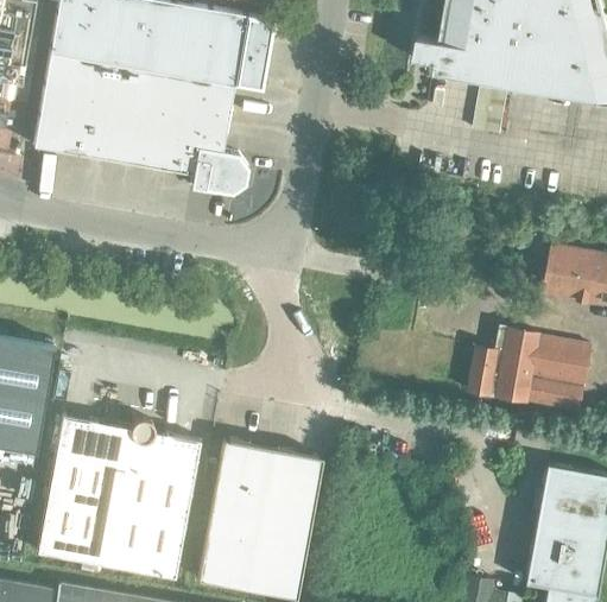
[(8,118),(0,115),(0,83),(1,76),(21,80),(33,0),(0,0),(0,130),(5,132),(8,118)]
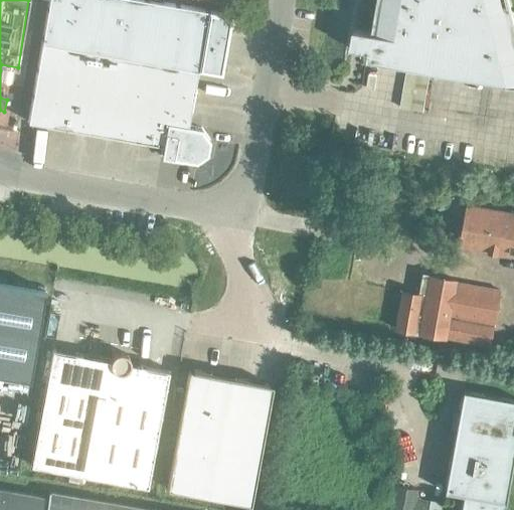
[(199,74),(222,78),(232,19),(123,0),(50,0),(28,127),(163,150),(162,161),(196,167),(208,159),(211,145),(202,133),(189,130),(199,74)]
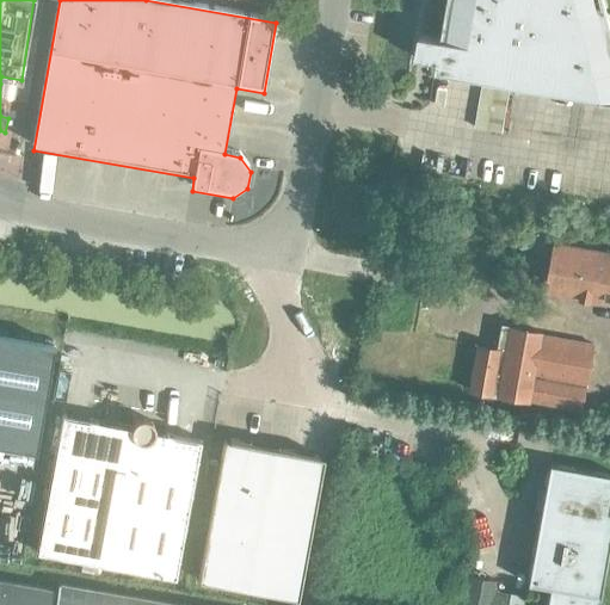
[(417,62),(438,66),(437,75),(609,105),(609,28),(603,0),(450,0),(443,43),(420,39),(417,62)]
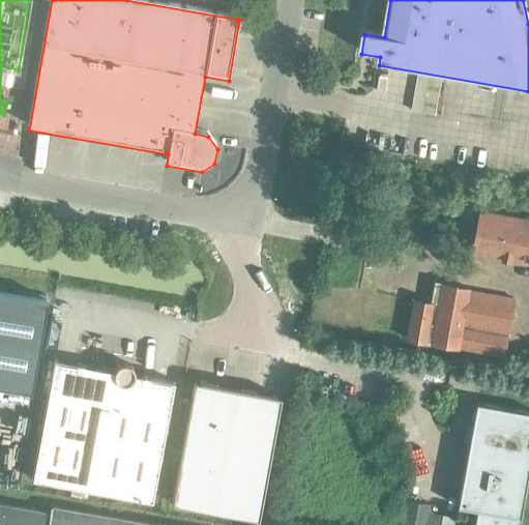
[(443,84),(419,80),(413,116),(437,120),(443,84)]
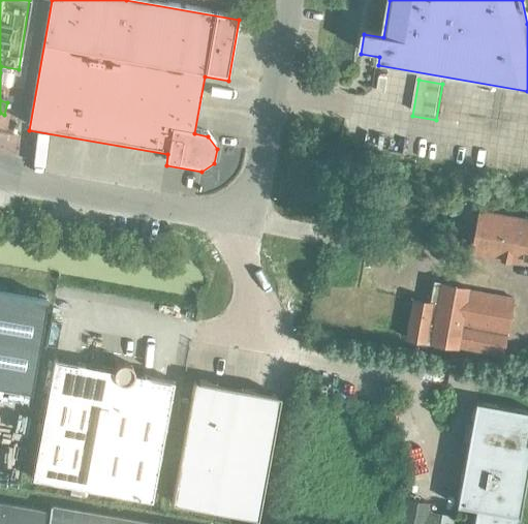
[(527,223),(482,216),(474,257),(527,267),(527,223)]
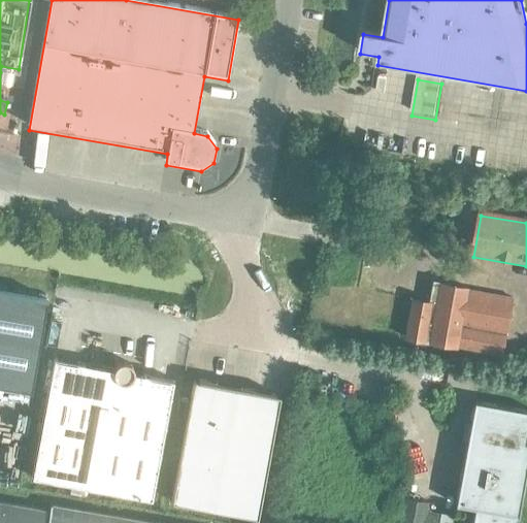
[(435,286),(431,306),(413,303),(406,341),(503,360),(514,302),(468,294),(468,292),(435,286)]
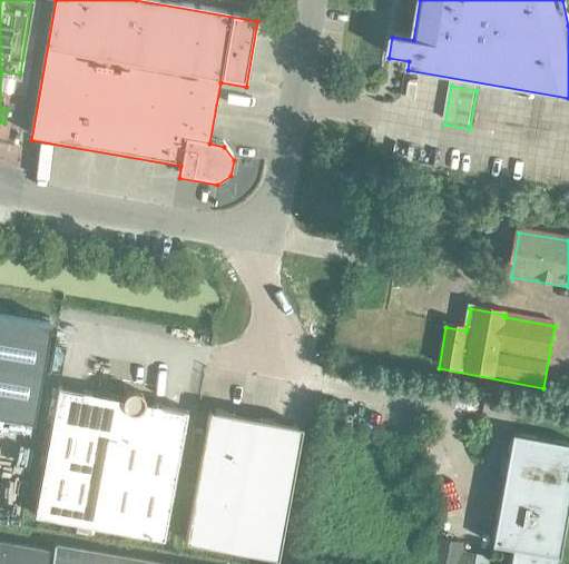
[(0,419),(35,426),(51,326),(0,317),(0,419)]
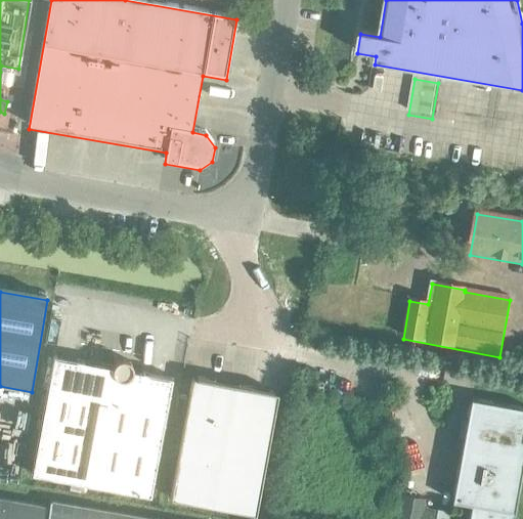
[(33,478),(91,489),(114,371),(54,359),(33,478)]
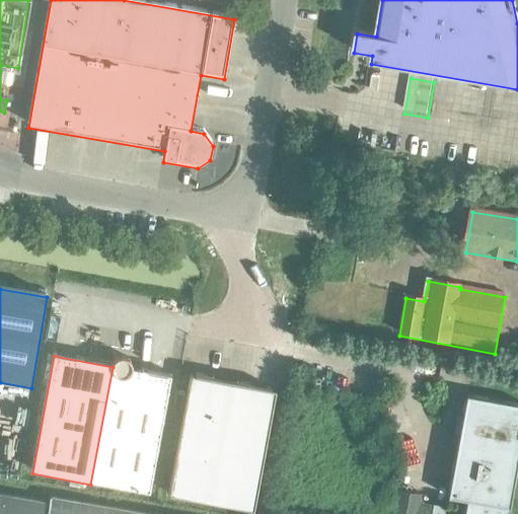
[(113,367),(90,485),(150,496),(171,378),(133,371),(133,370),(132,368),(132,366),(131,364),(129,363),(128,361),(126,361),(125,360),(122,360),(121,360),(119,361),(118,361),(116,362),(115,363),(114,364),(113,365),(113,367)]
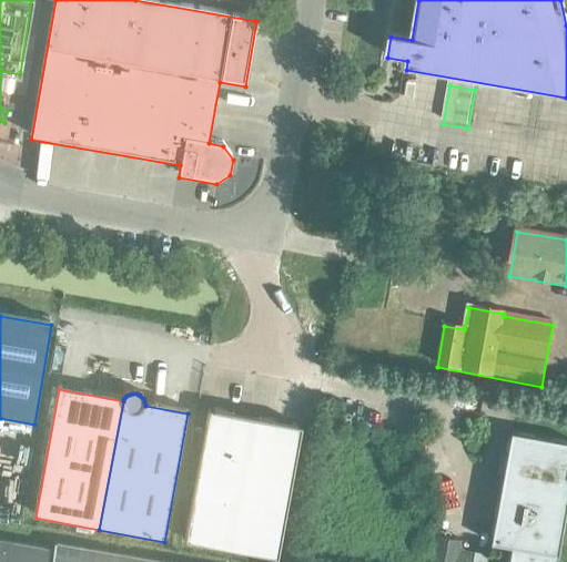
[(185,544),(272,561),(277,561),(302,430),(297,430),(297,428),(214,412),(214,415),(210,414),(185,544)]
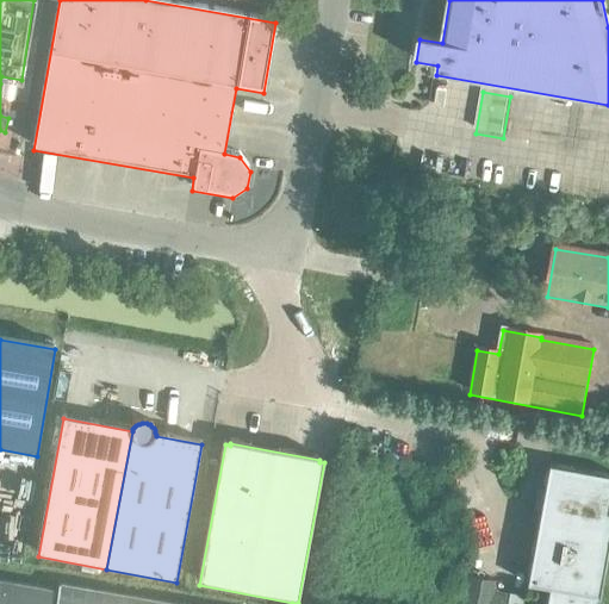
[(56,603),(57,595),(0,585),(0,603),(56,603)]
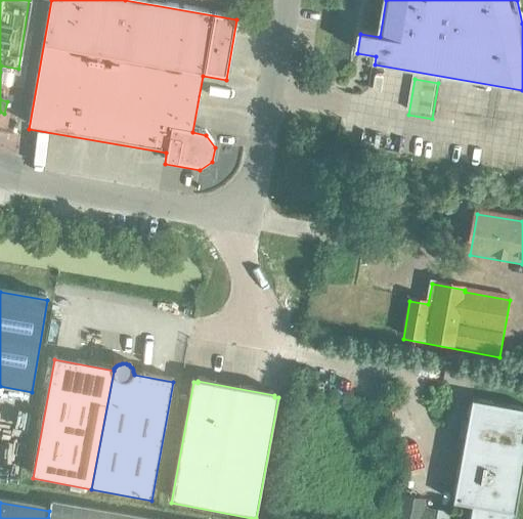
[(129,518),(50,505),(49,511),(48,518),(129,518)]
